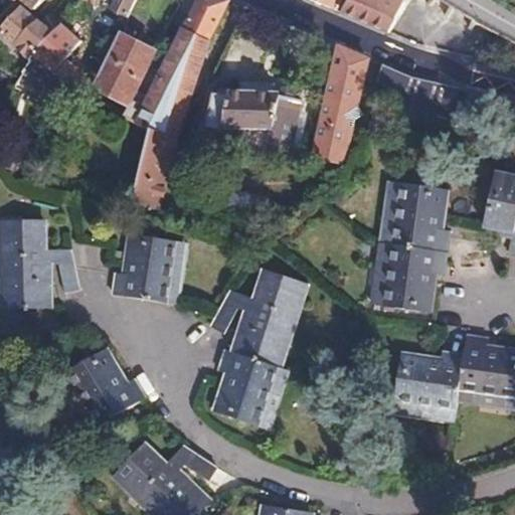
[(22,0),(36,11),(45,0),(22,0)]
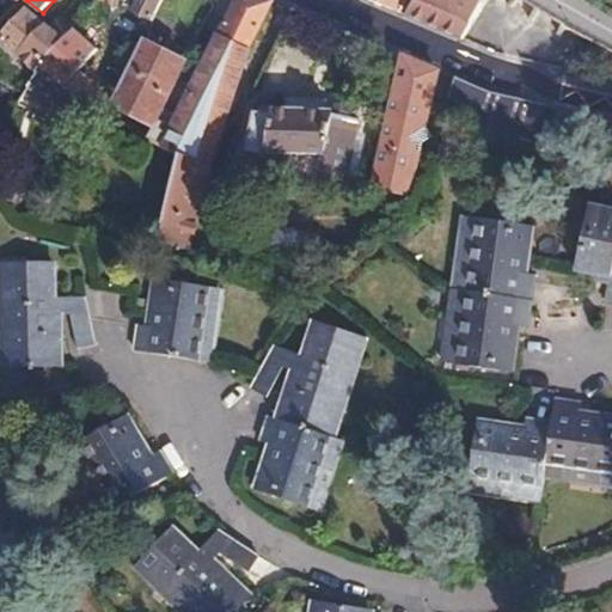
[(160,0),(136,0),(132,10),(151,22),(154,14),(160,0)]
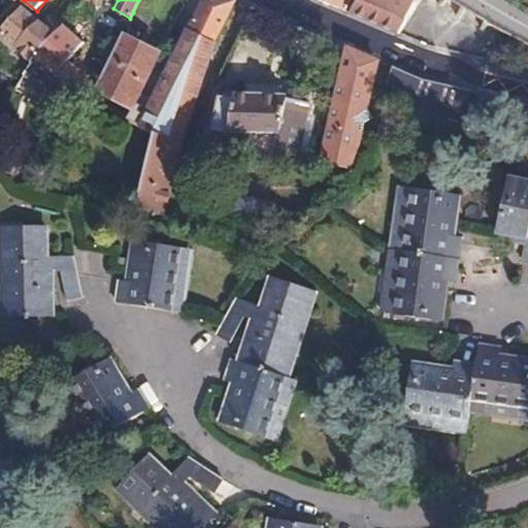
[(234,2),(230,0),(203,0),(188,32),(212,44),(234,2)]
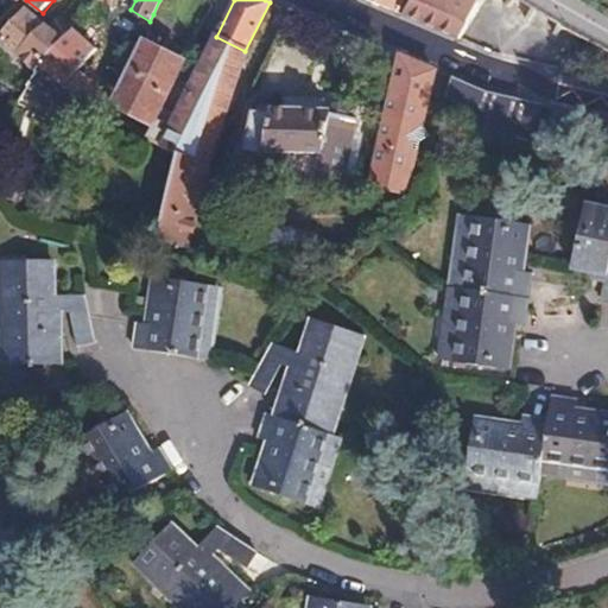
[(400,0),(366,0),(394,12),(400,0)]
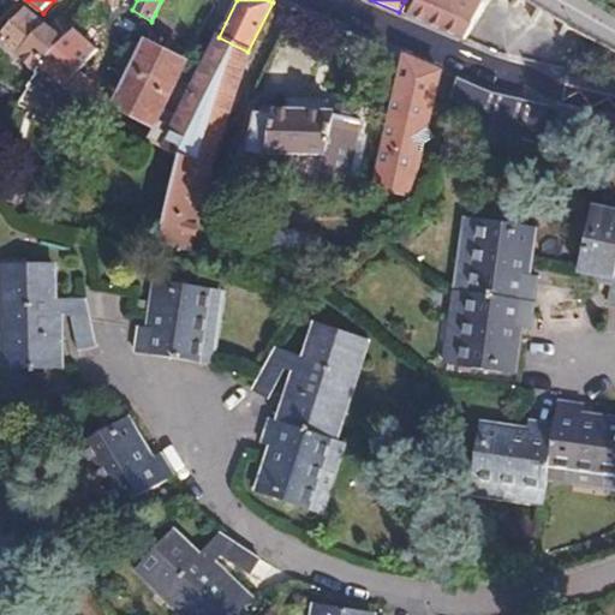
[(416,0),(407,16),(463,39),(488,0),(416,0)]
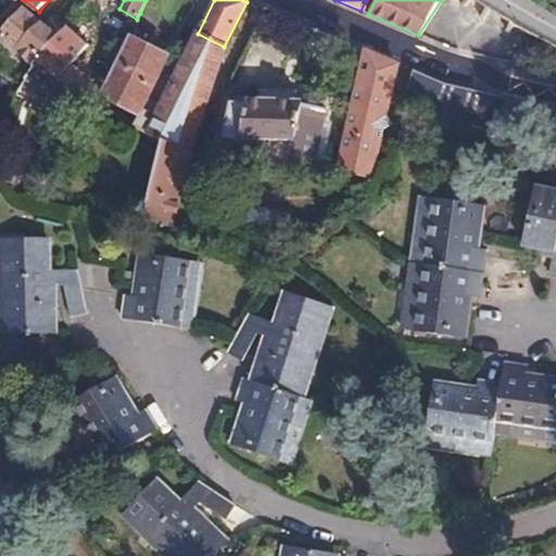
[(0,34),(0,35),(16,50),(41,24),(24,9),(0,34)]
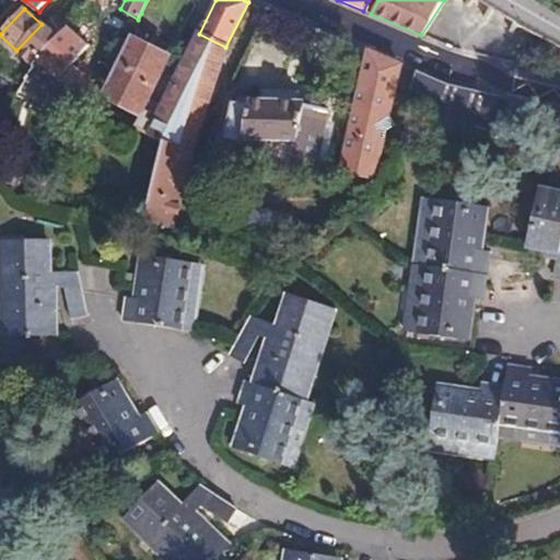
[(141,13),(138,20),(143,24),(148,18),(141,13)]
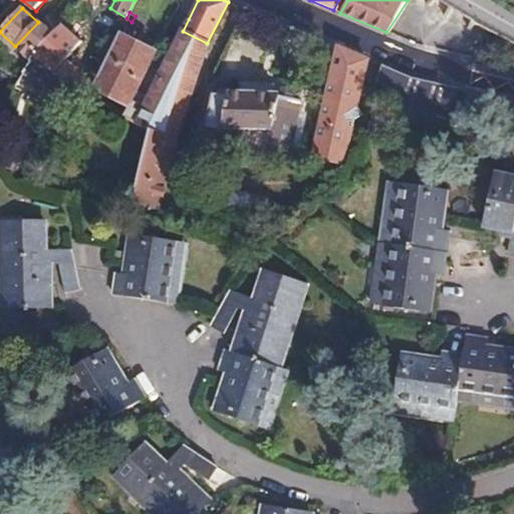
[(15,46),(29,59),(34,55),(53,36),(38,22),(15,46)]
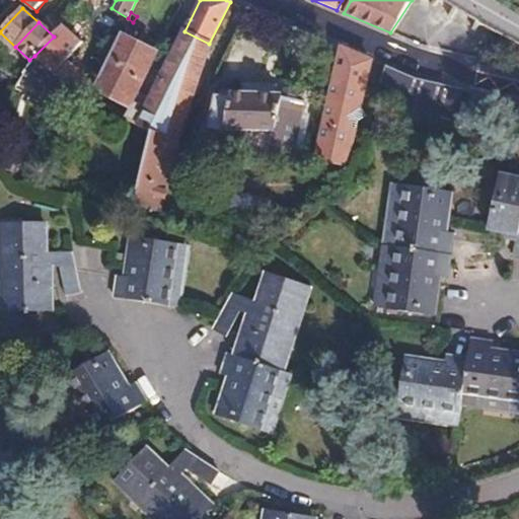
[(54,36),(34,56),(54,72),(56,71),(67,60),(83,44),(64,26),(61,28),(54,36)]
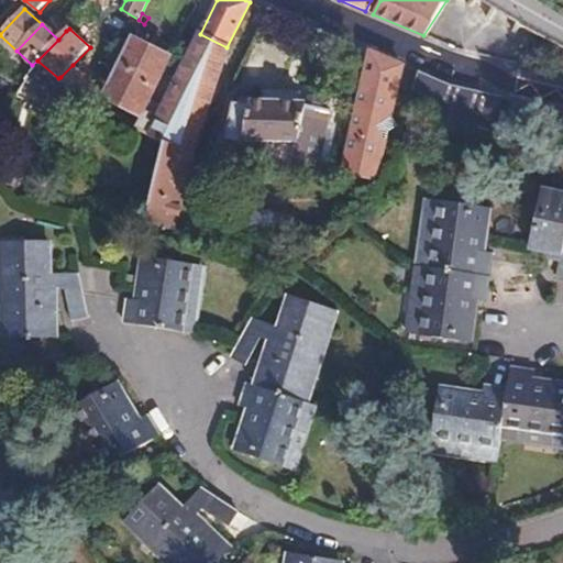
[(227,47),(200,34),(177,77),(159,113),(147,138),(164,142),(196,151),(201,129),(199,128),(227,47)]
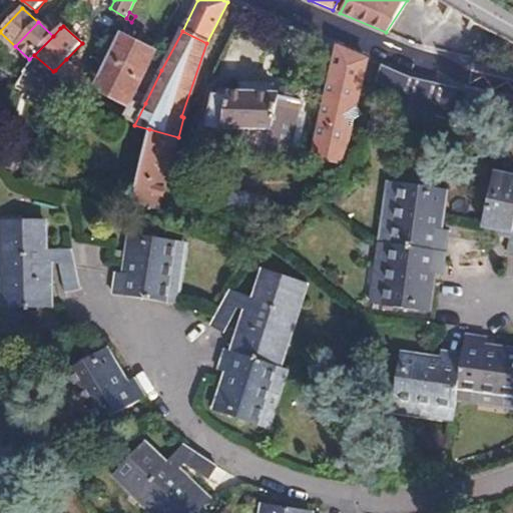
[(89,90),(86,97),(97,103),(100,94),(119,103),(117,108),(114,106),(112,111),(122,117),(131,99),(154,53),(117,35),(89,90)]
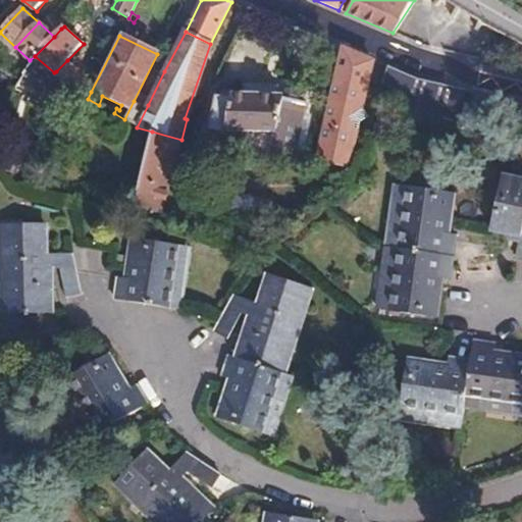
[(366,91),(374,95),(380,64),(341,47),(334,77),(367,86),(366,91)]
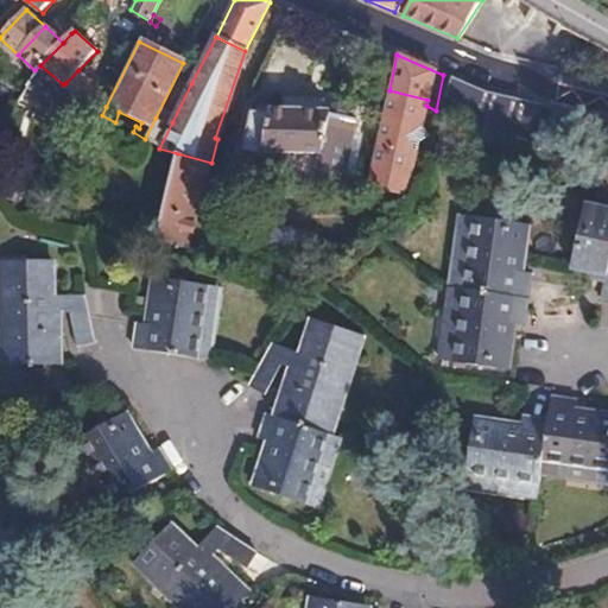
[(78,70),(65,83),(73,90),(88,102),(99,90),(78,70)]
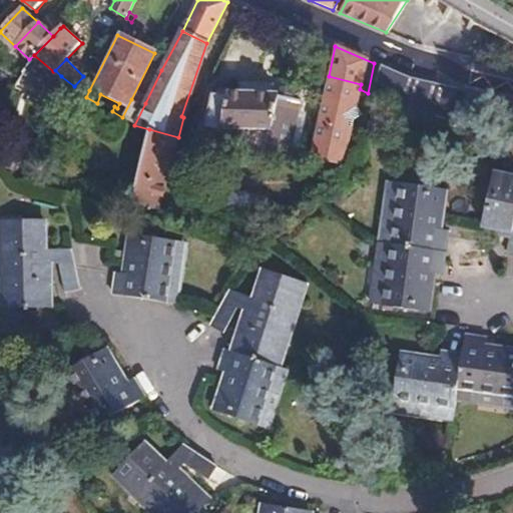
[(416,79),(380,65),(373,92),(449,116),(458,89),(416,79)]
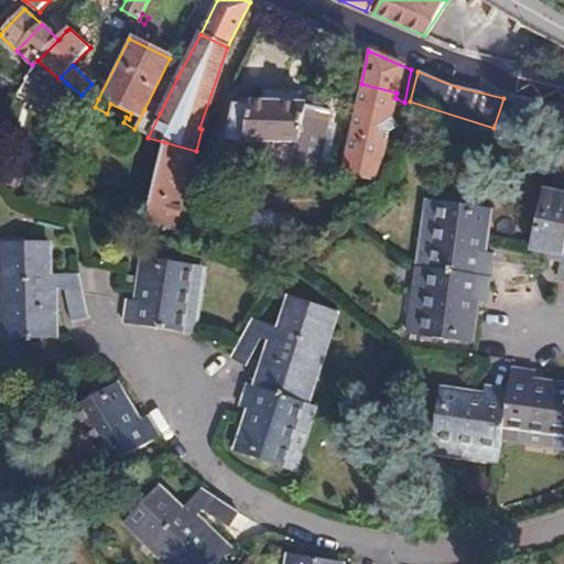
[(67,84),(39,197),(143,223),(164,142),(148,138),(160,114),(149,109),(148,111),(144,109),(134,129),(123,122),(107,114),(95,107),(89,102),(82,95),(67,84)]
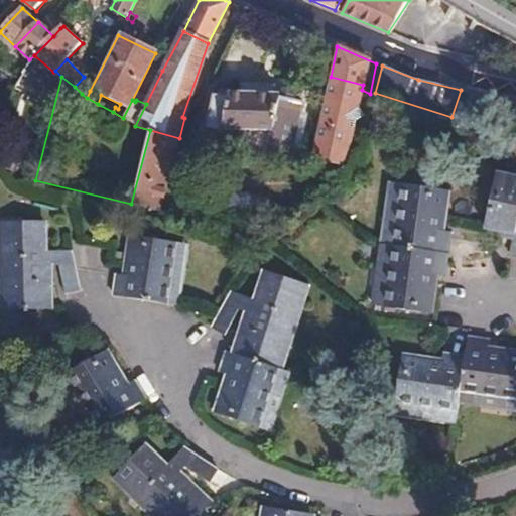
[(363,85),(331,77),(312,158),(345,164),(362,90),(363,85)]
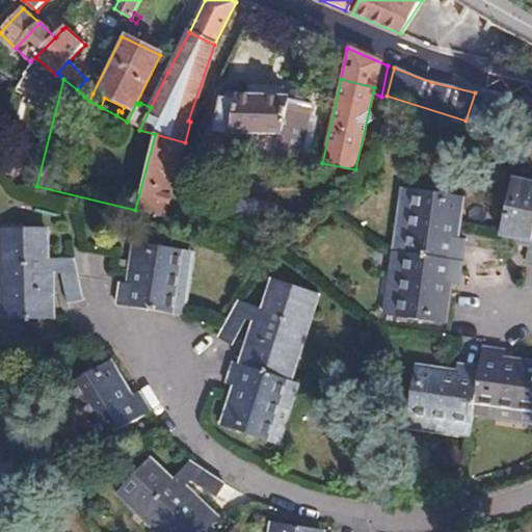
[(88,89),(84,97),(89,101),(92,94),(88,89)]
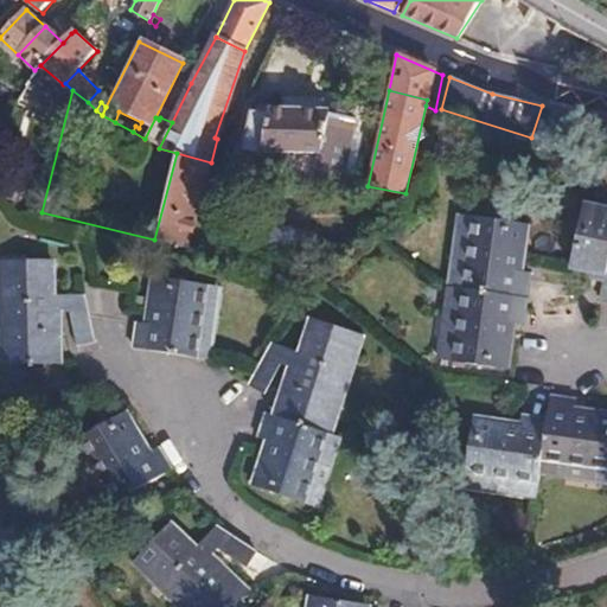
[(312,174),(340,180),(353,120),(352,120),(353,112),(333,107),(332,115),(270,108),(269,113),(250,110),(241,147),(266,152),(293,152),(293,164),(301,164),(301,152),(317,152),(312,174)]
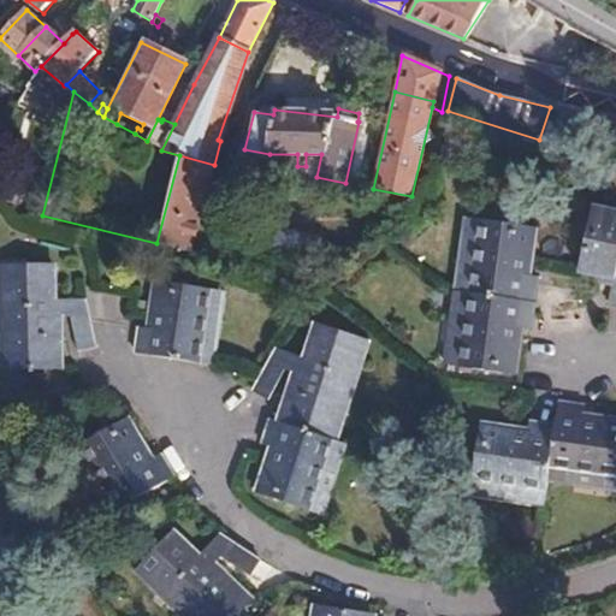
[(179,155),(157,243),(190,252),(214,165),(179,155)]
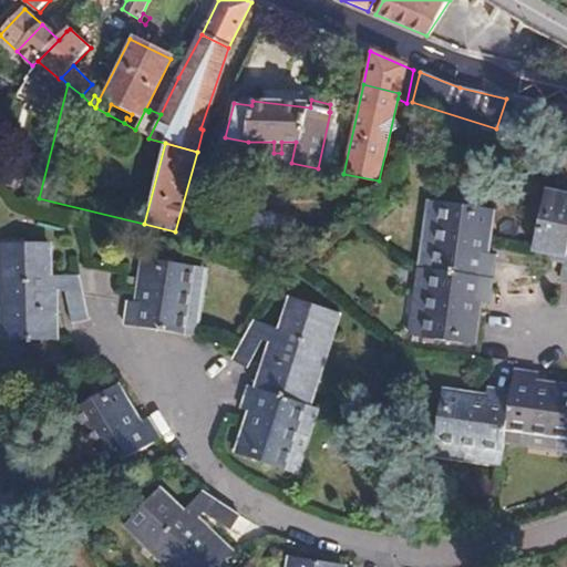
[(560,278),(566,278),(566,194),(547,189),(534,248),(554,253),(555,249),(566,250),(560,278)]
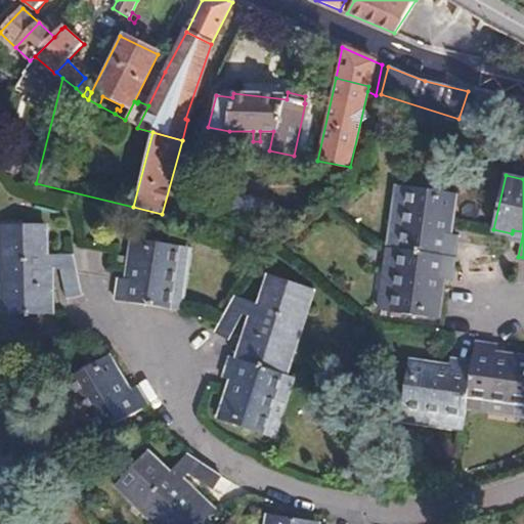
[(395,184),(390,225),(402,226),(408,185),(395,184)]
